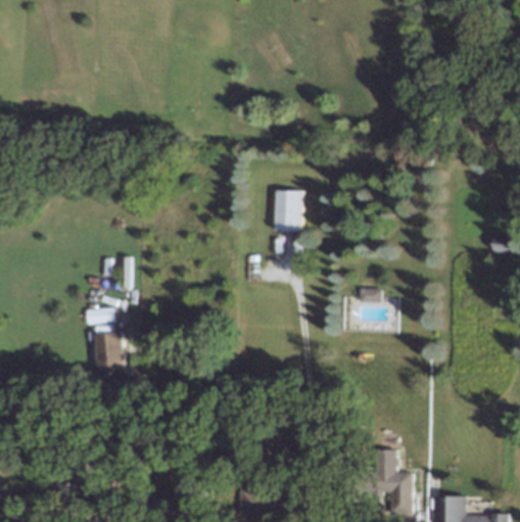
[(276,190),(301,191),(301,232),(275,231),(276,190)]
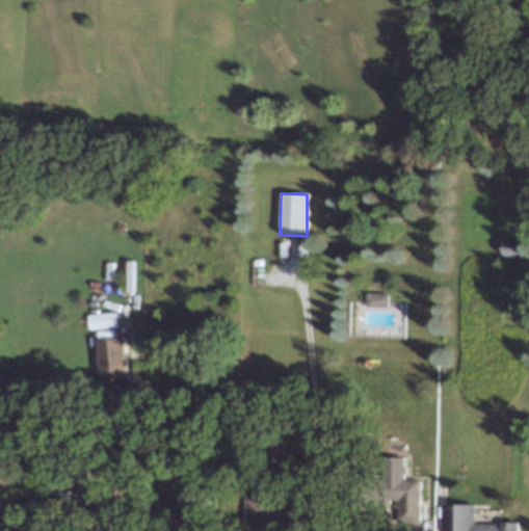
[(501,256),(520,257),(520,241),(502,241),(501,256)]
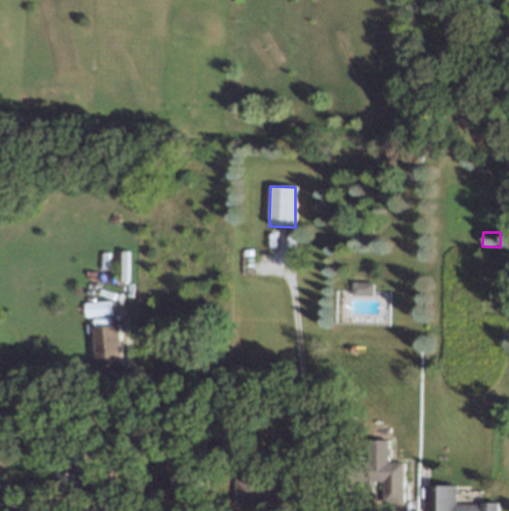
[(349,295),(370,295),(370,283),(349,282),(349,295)]
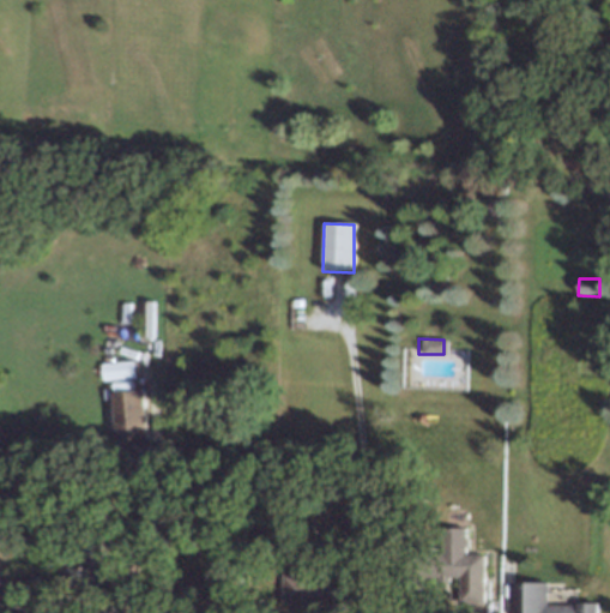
[(100,362),(101,380),(133,378),(132,361),(100,362)]
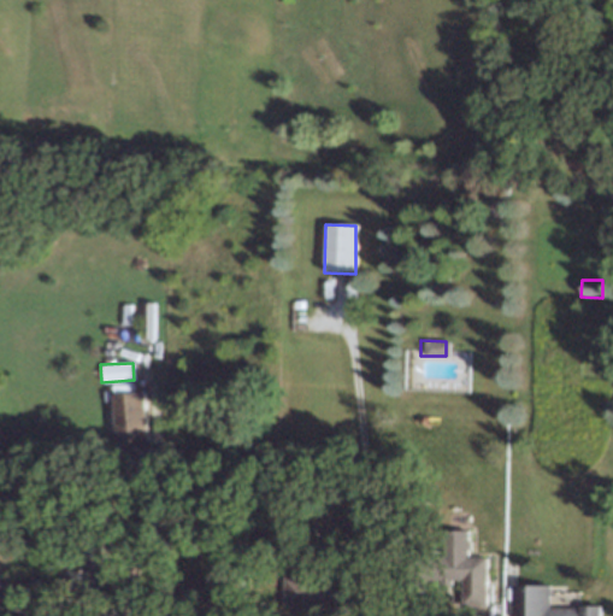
[(484,605),(484,557),(467,557),(467,532),(443,532),(443,582),(459,582),(459,605),(484,605)]
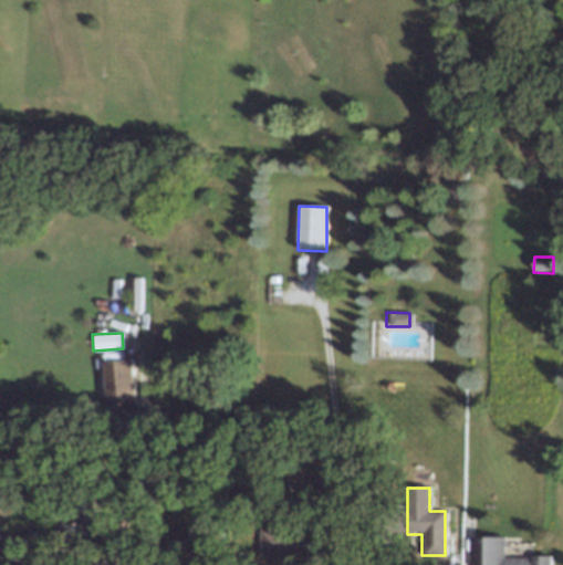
[(260,527),(259,555),(318,557),(319,539),(294,539),(295,529),(260,527)]
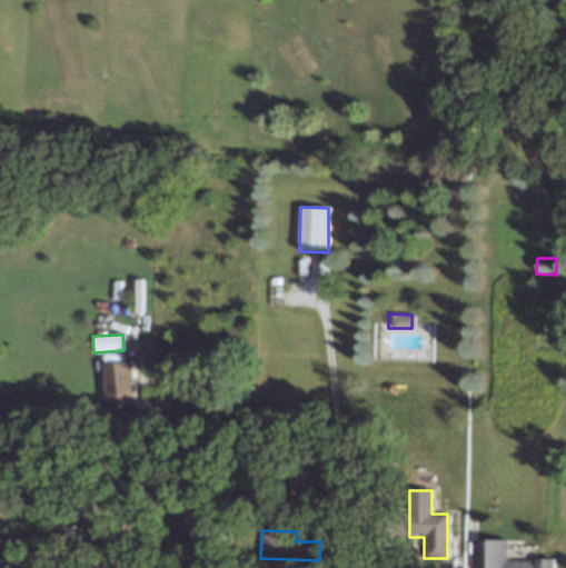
[(553,567),(553,559),(506,559),(505,539),(470,540),(470,567),(553,567)]
